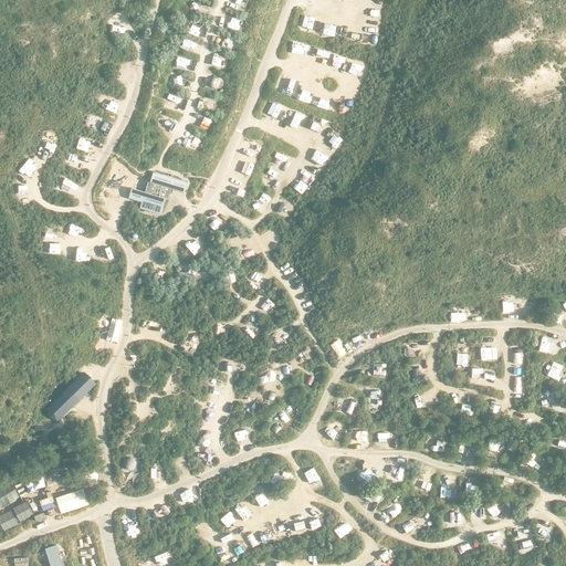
[(236,28),(237,17),(228,17),(227,27),(236,28)]
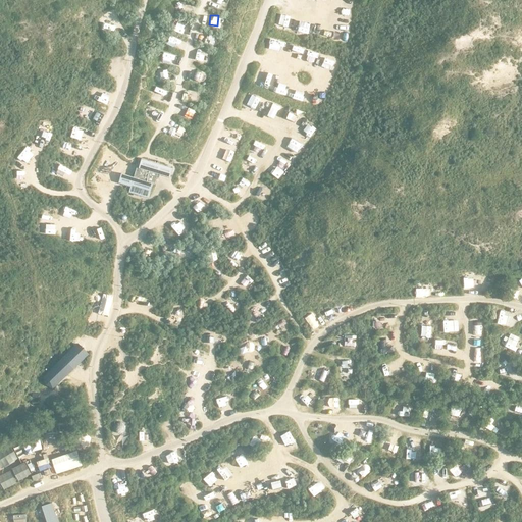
[(321,80),(319,90),(329,92),(331,82),(321,80)]
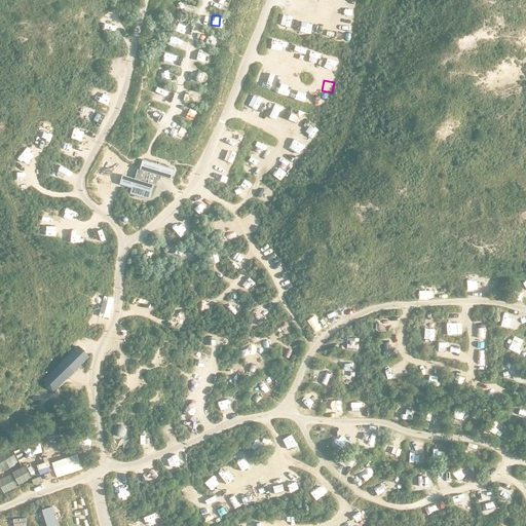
[(290,98),(294,85),(288,83),(285,96),(290,98)]
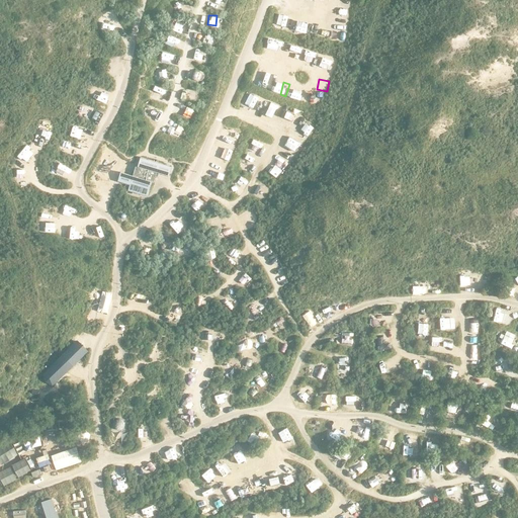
[(132,176),(127,190),(147,196),(152,182),(154,182),(157,173),(169,176),(172,167),(159,163),(140,158),(137,167),(135,166),(132,176)]
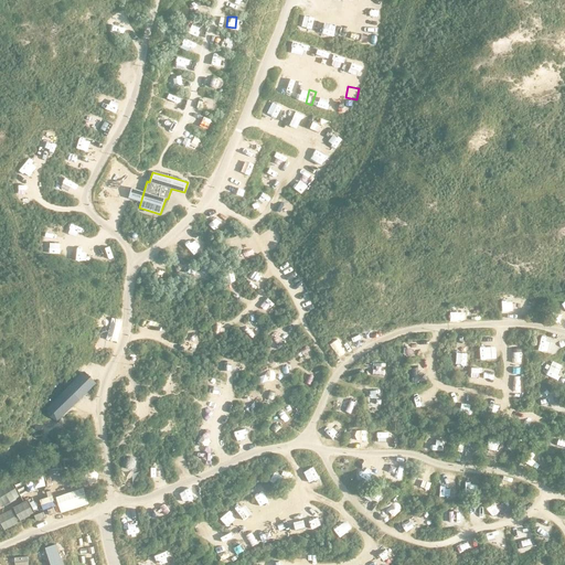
[(61,173),(57,183),(66,187),(70,177),(61,173)]
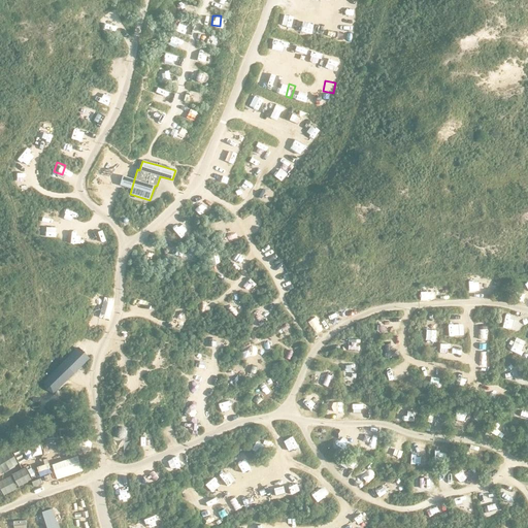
[(25,176),(26,168),(17,167),(15,175),(25,176)]
